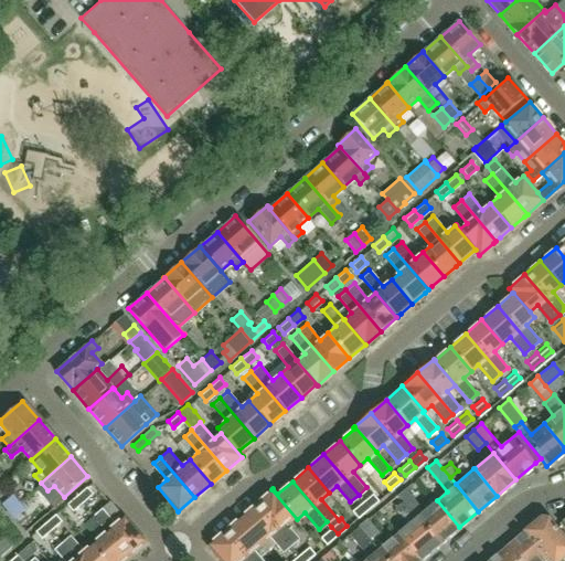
[(92,493),(85,486),(76,494),(82,501),(92,493)]
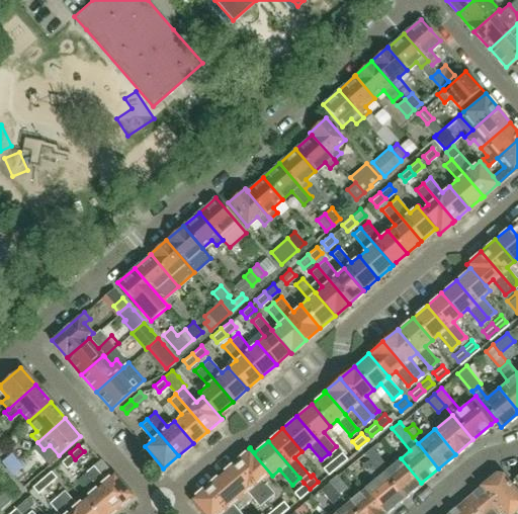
[(421,483),(401,458),(390,467),(372,446),(366,451),(404,497),(421,483)]
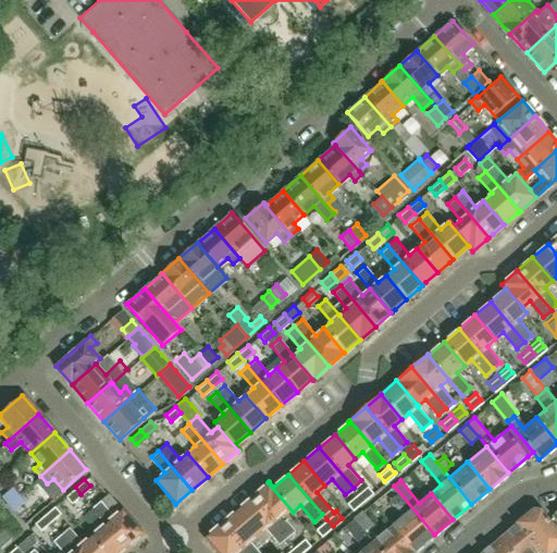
[(293,512),(268,482),(252,495),(286,536),(294,529),(281,514),(288,507),(292,512),(293,512)]
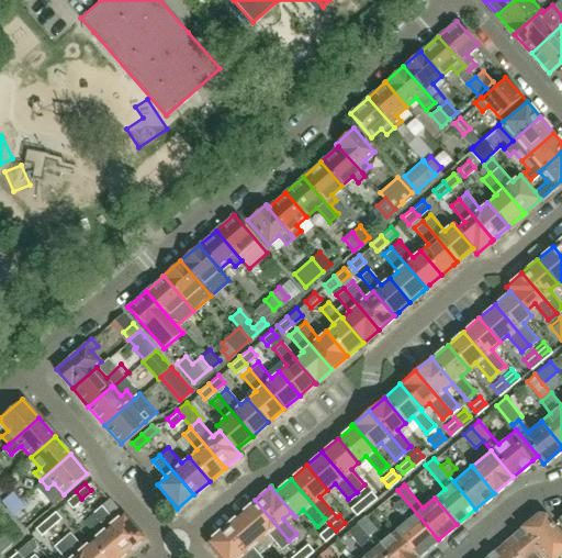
[(366,504),(377,495),(371,489),(360,498),(366,504)]
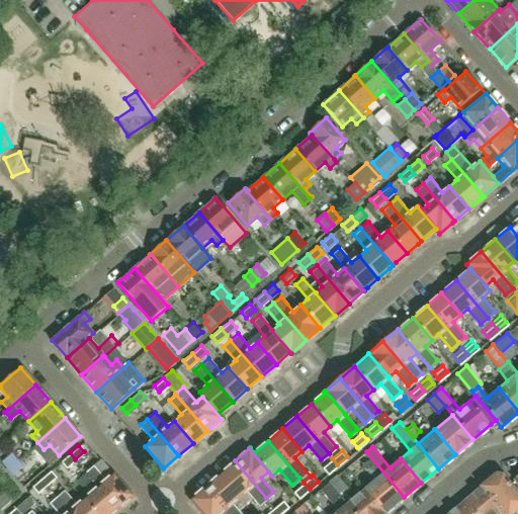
[(404,497),(366,451),(365,452),(369,458),(362,464),(374,480),(366,487),(386,512),(404,497)]
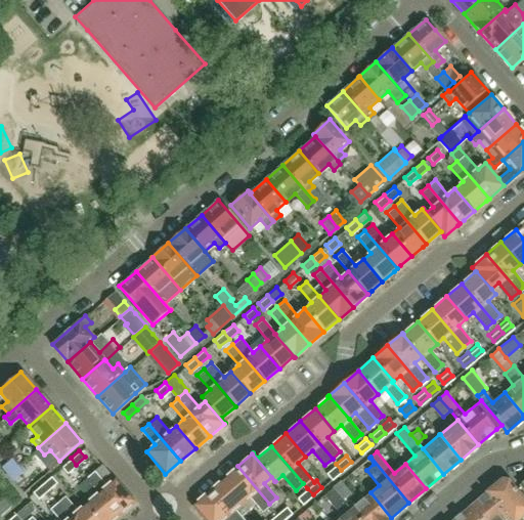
[(76,465),(71,458),(61,466),(67,473),(76,465)]
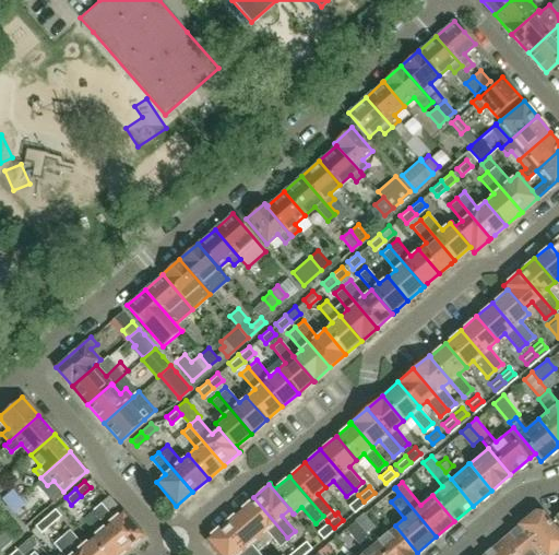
[(9,506),(22,494),(19,491),(15,493),(13,489),(2,498),(9,506)]
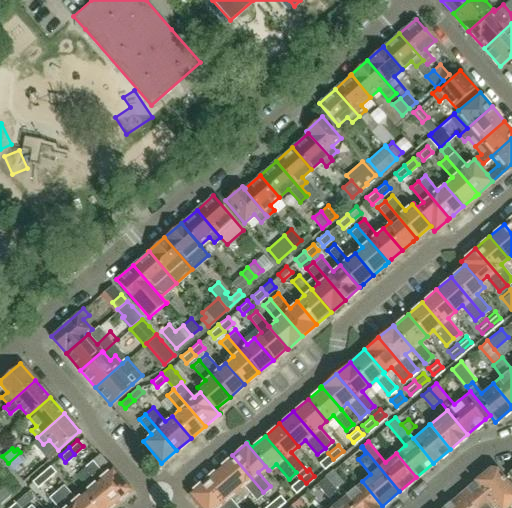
[(13,469),(23,461),(21,458),(23,456),(20,452),(8,463),(13,469)]
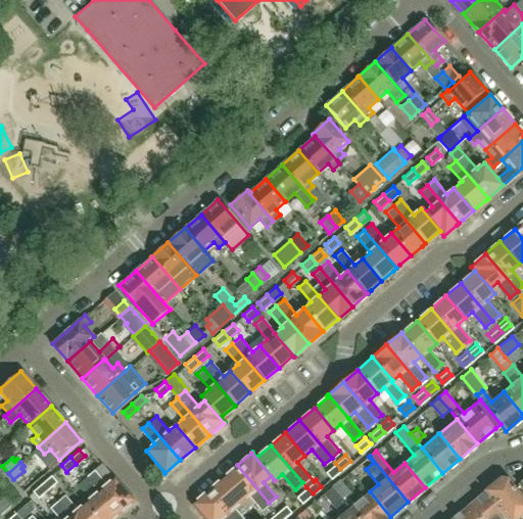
[(134,500),(114,477),(102,463),(87,475),(120,513),(134,500)]
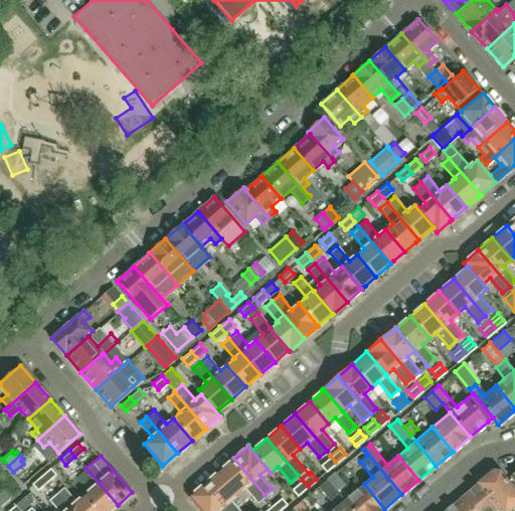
[(327,470),(335,462),(330,456),(322,464),(327,470)]
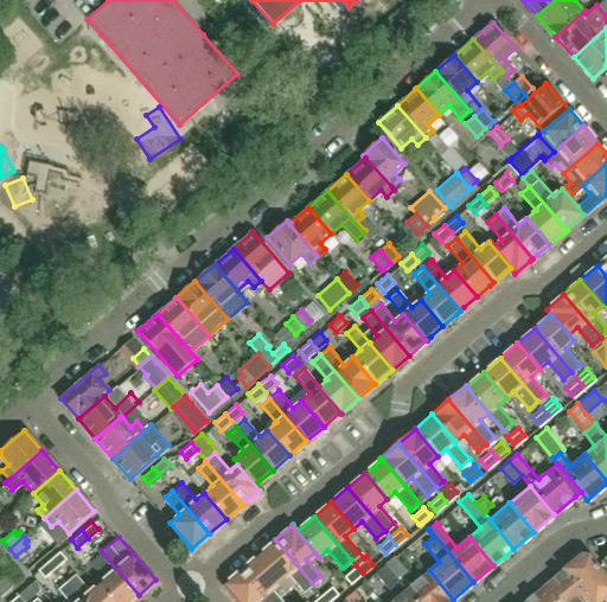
[(312,583),(275,539),(259,554),(281,580),(288,574),(302,591),(312,583)]
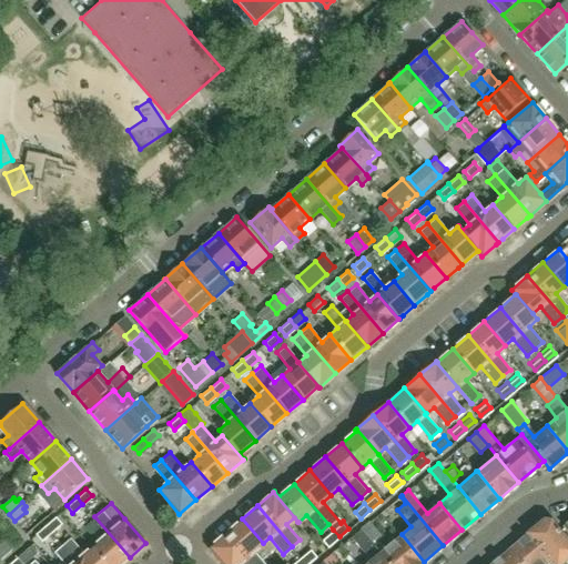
[(51,531),(61,523),(54,515),(44,524),(51,531)]
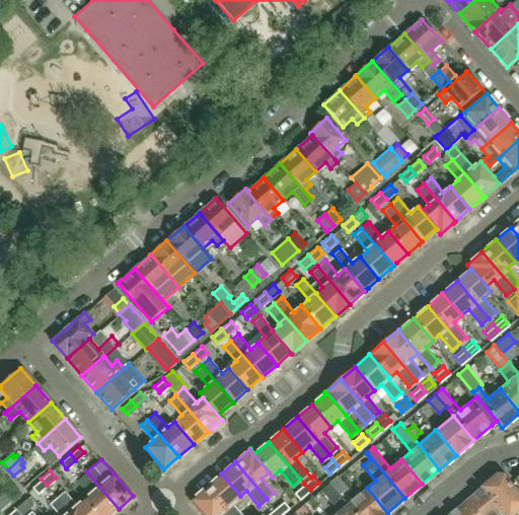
[(119,509),(86,471),(79,479),(91,493),(84,499),(98,514),(110,514),(115,512),(119,509)]
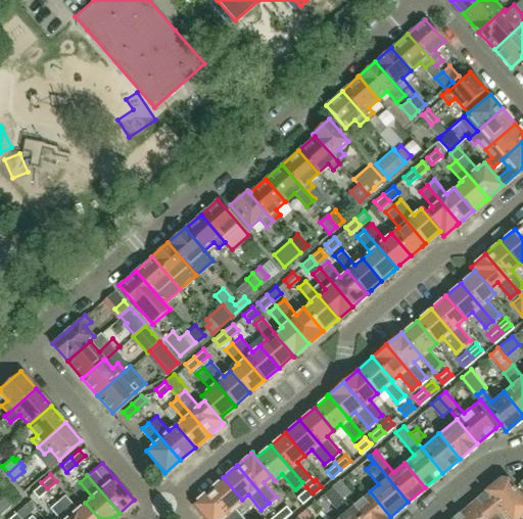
[(243,518),(234,507),(242,500),(223,477),(207,489),(232,518),(243,518)]
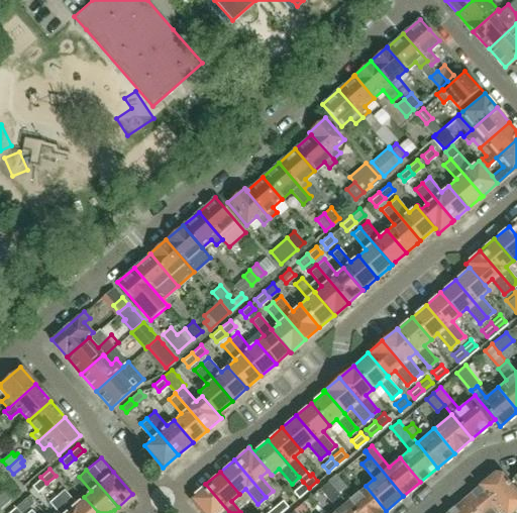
[(346,485),(336,473),(329,478),(339,490),(346,485)]
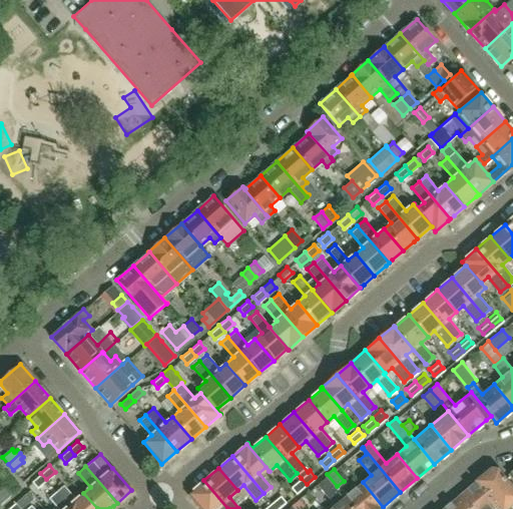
[(507,508),(510,507),(512,504),(512,488),(497,470),(491,469),(477,481),(497,505),(499,508),(507,508)]
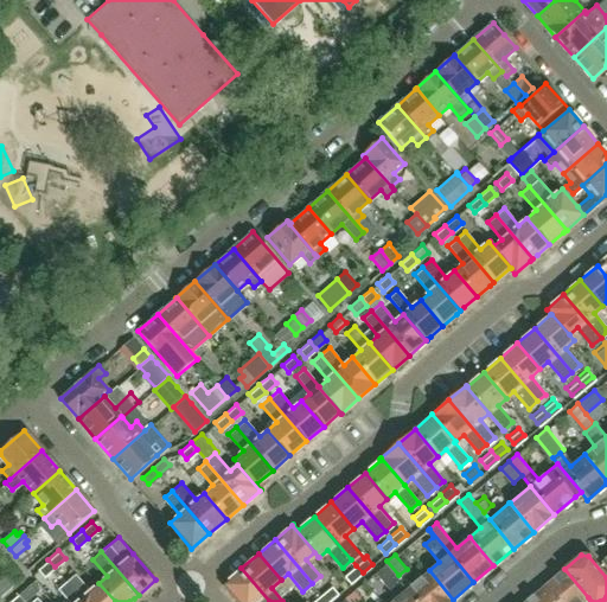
[(44,576),(55,567),(48,559),(37,568),(44,576)]
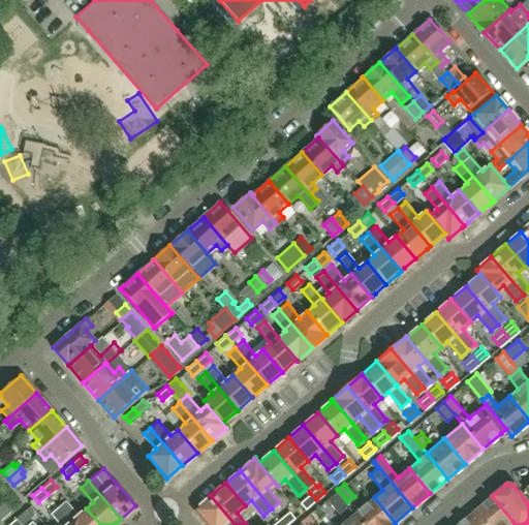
[(367,524),(356,513),(355,513),(347,502),(347,501),(337,489),(336,490),(337,491),(328,498),(346,521),(340,524),(367,524)]
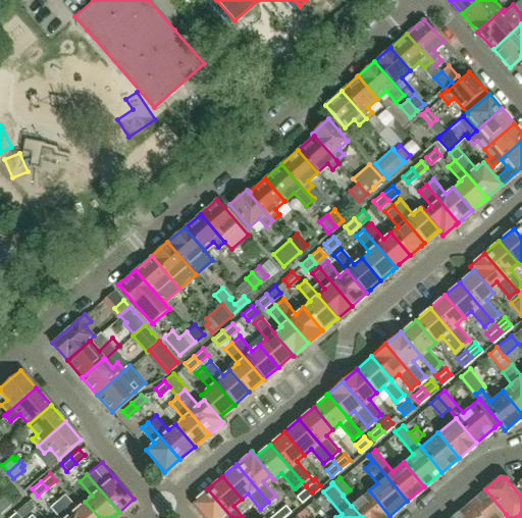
[(312,493),(306,486),(297,495),(302,501),(312,493)]
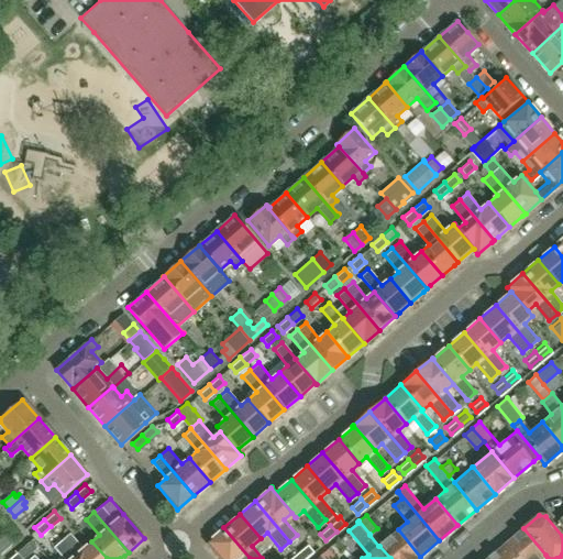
[(250,558),(223,527),(207,543),(221,558),(250,558)]
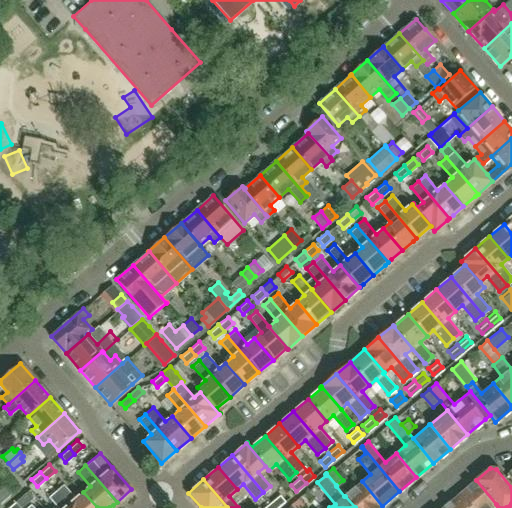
[(491,507),(496,504),(476,480),(458,494),(470,507),(491,507)]
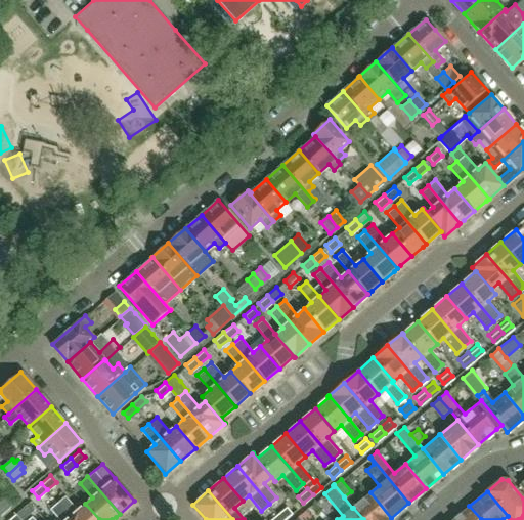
[(388,519),(391,518),(370,492),(369,493),(353,508),(363,519),(388,519)]
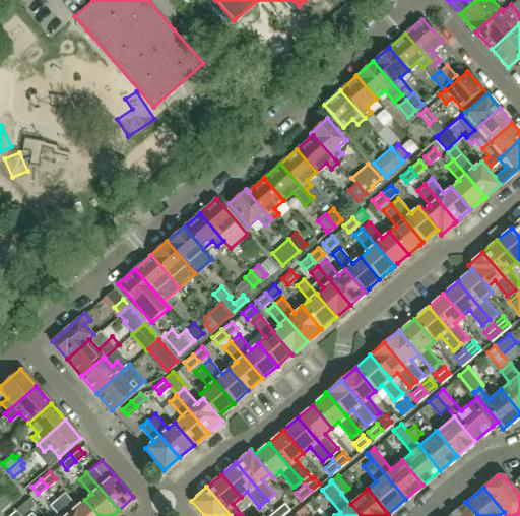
[(99,515),(84,500),(76,507),(64,492),(58,498),(73,515),(99,515)]
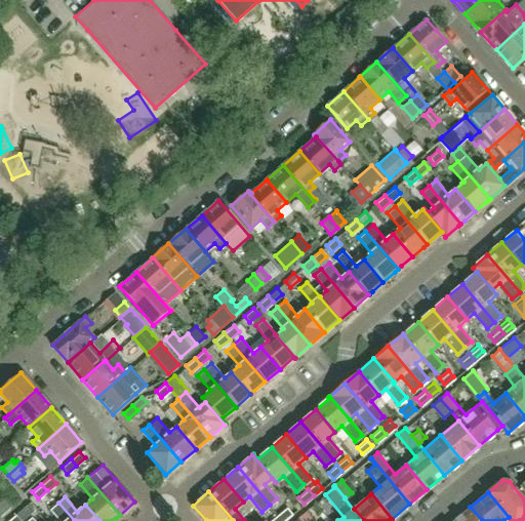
[(14,505),(7,497),(1,503),(8,511),(14,505)]
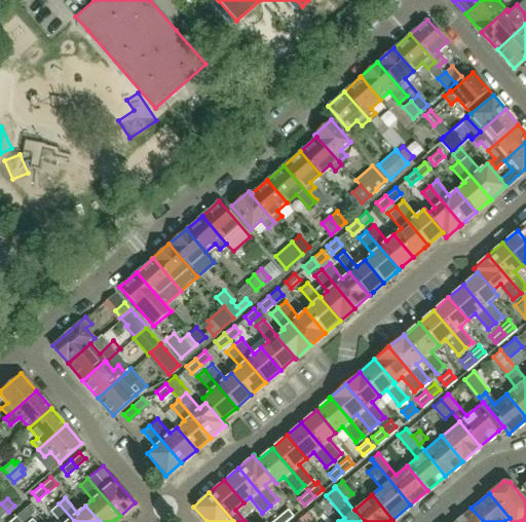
[(74,521),(59,504),(50,510),(61,521),(74,521)]
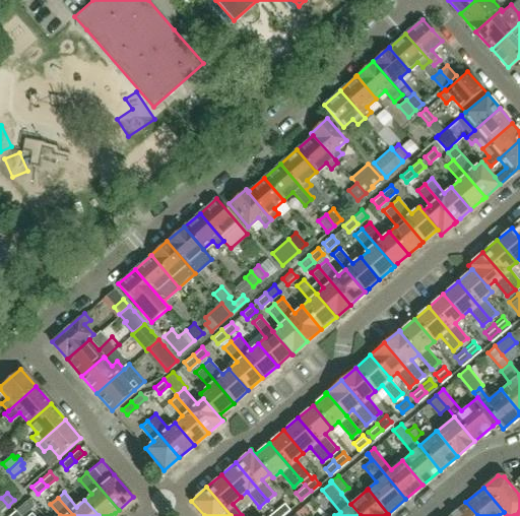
[(21,514),(30,506),(24,500),(15,508),(21,514)]
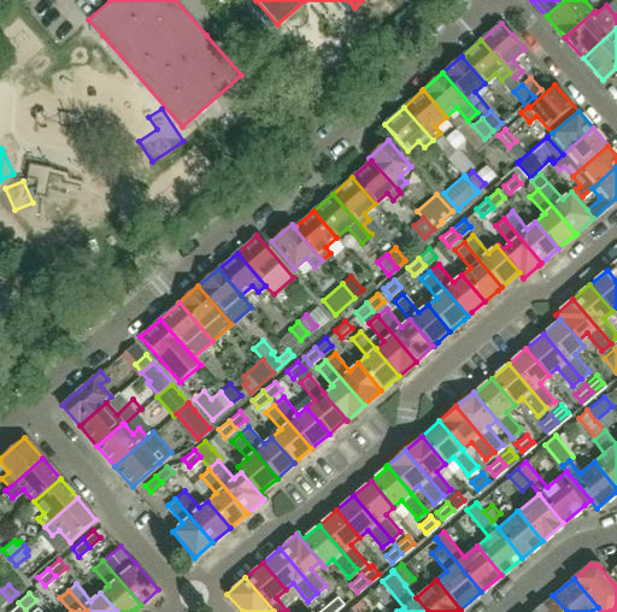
[(334,611),(344,602),(338,595),(328,604),(334,611)]
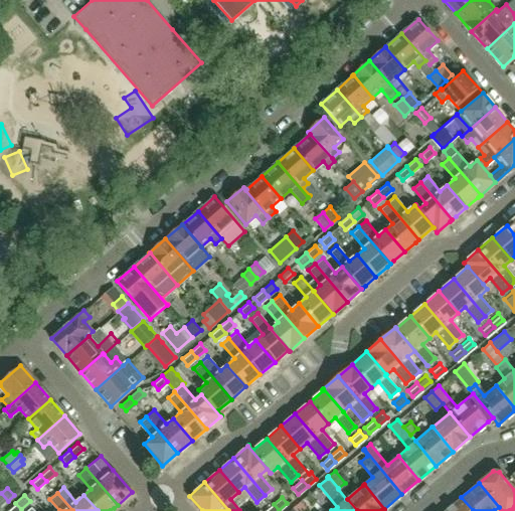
[(297,510),(309,510),(314,507),(305,497),(294,507),(297,510)]
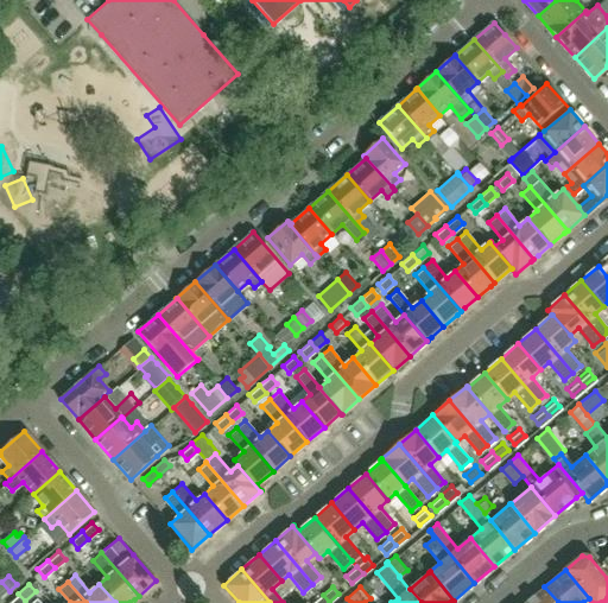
[(558,602),(544,586),(524,602),(558,602)]
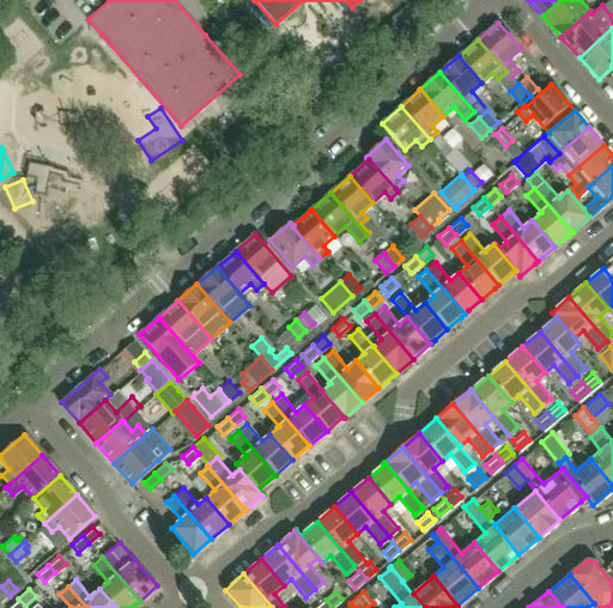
All buildings are outlined.
